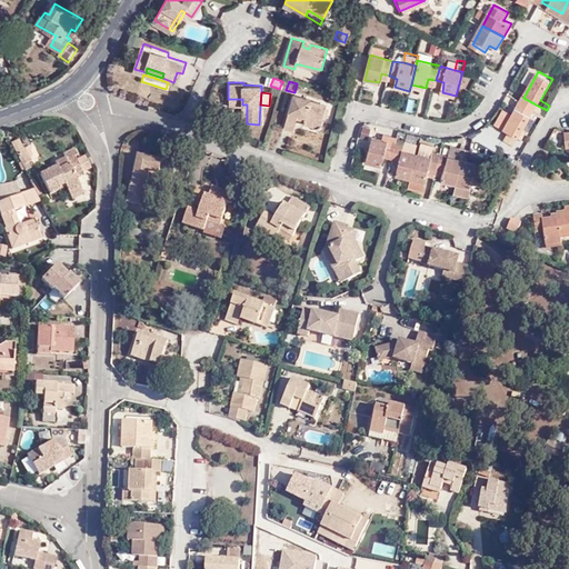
[(317,117),(325,119),(329,107),(312,100),(312,99),(296,93),(286,127),(293,130),(297,117),(299,113),(307,116),(306,119),(305,123),(313,126),(317,117)]
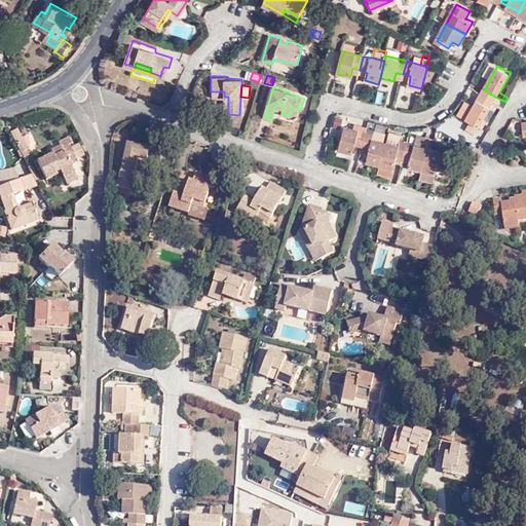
[(486,118),(497,98),(484,90),(470,118),(487,127),(490,120),(486,118)]
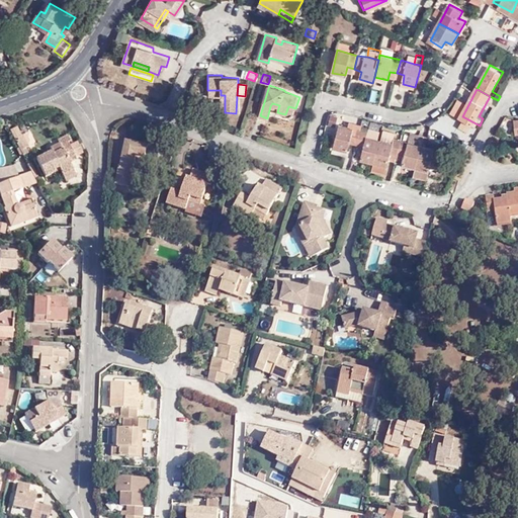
[(461,116),(468,102),(462,97),(454,111),(461,116)]
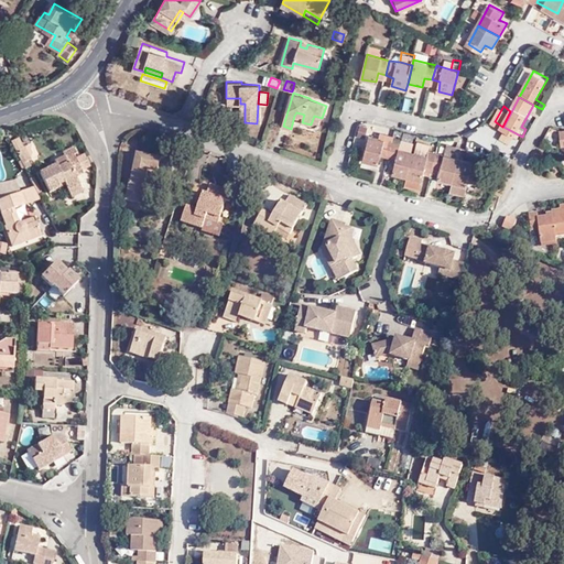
[(320,127),(322,118),(314,116),(311,125),(320,127)]
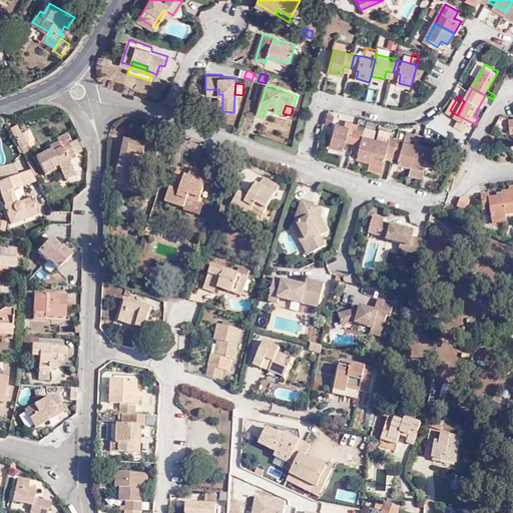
[(354,141),(358,128),(338,122),(333,143),(345,146),(347,139),(354,141)]
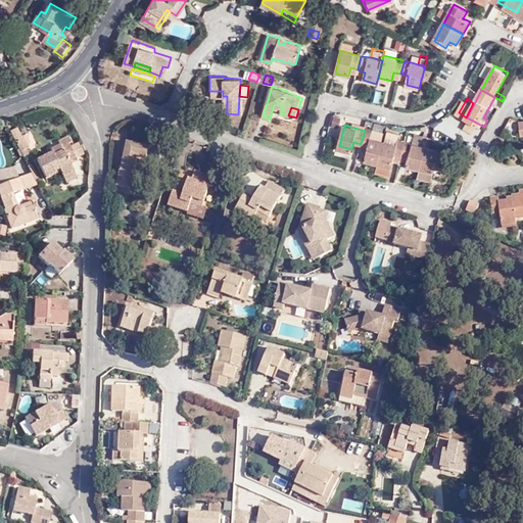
[(13,139),(21,135),(16,127),(8,131),(13,139)]
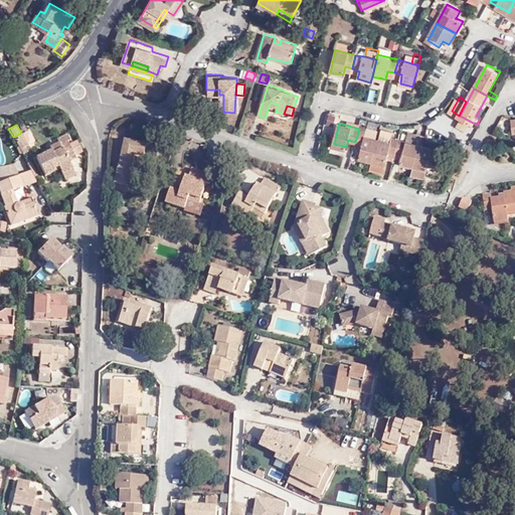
[(368,131),(359,129),(355,142),(363,144),(360,156),(374,160),(380,137),(367,134),(368,131)]
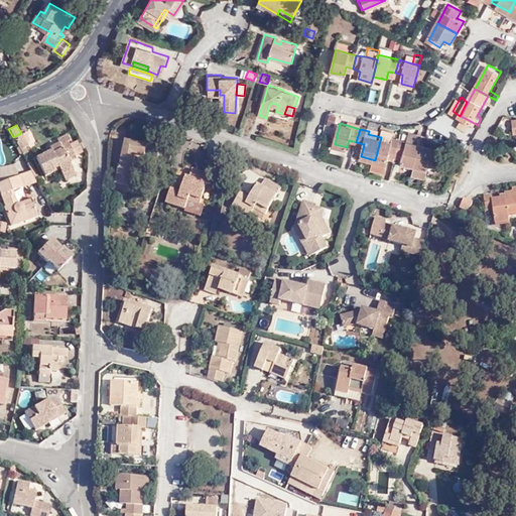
[(25,142),(32,137),(28,130),(21,133),(25,142)]
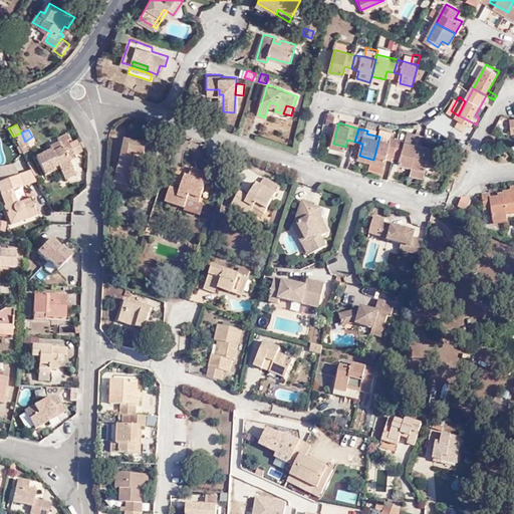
[(141,171),(142,167),(137,167),(138,150),(150,152),(152,133),(135,131),(134,139),(129,139),(125,163),(122,162),(120,180),(149,183),(150,172),(141,171)]
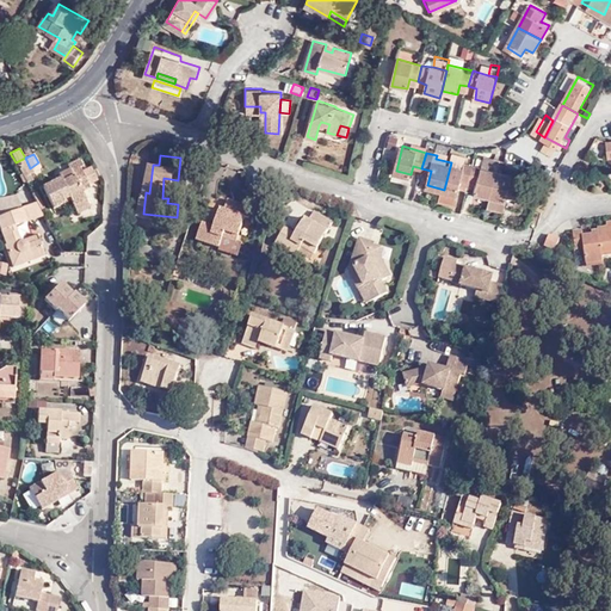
[(87,183),(81,171),(79,167),(82,165),(79,156),(66,164),(71,173),(61,179),(60,177),(42,185),(54,208),(62,204),(60,202),(71,196),(74,204),(85,198),(80,190),(88,185),(87,183)]
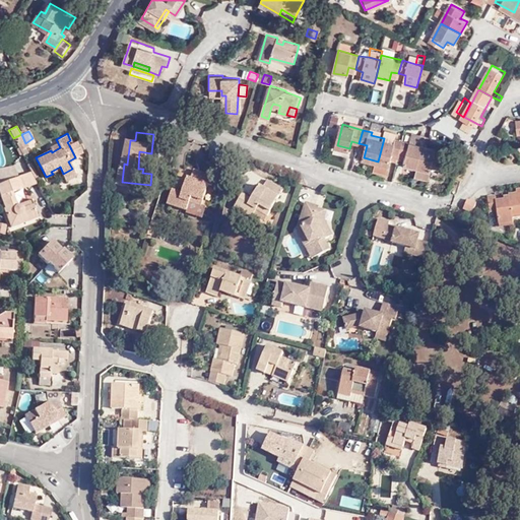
[(411,141),(405,139),(402,153),(408,154),(406,161),(420,166),(426,145),(428,136),(414,133),(411,141)]
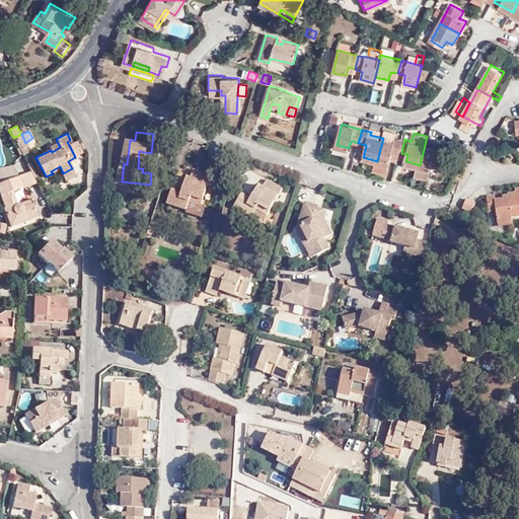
[(18,148),(25,143),(21,134),(13,138),(18,148)]
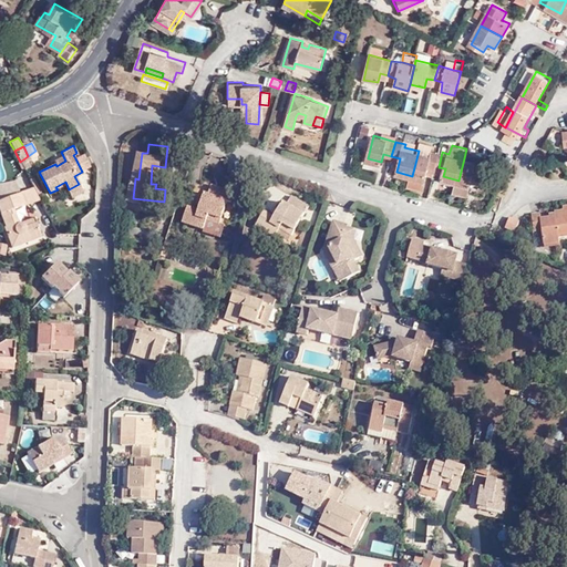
[(432,154),(419,151),(412,176),(412,183),(423,186),(428,168),(429,164),(439,167),(442,152),(432,150),(432,154)]
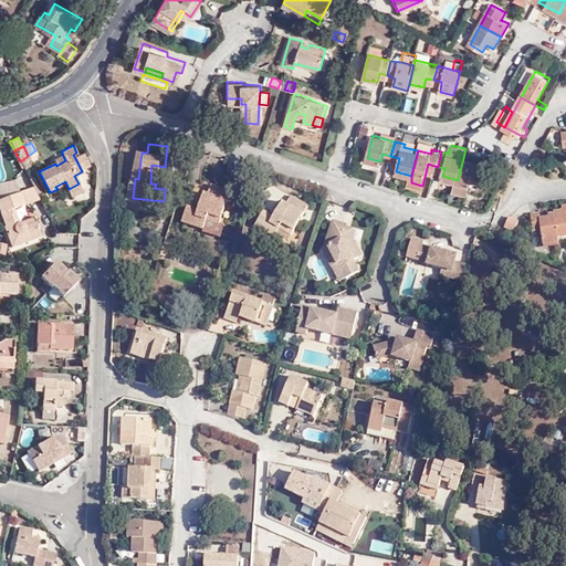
[(90,165),(83,154),(75,158),(81,169),(90,165)]
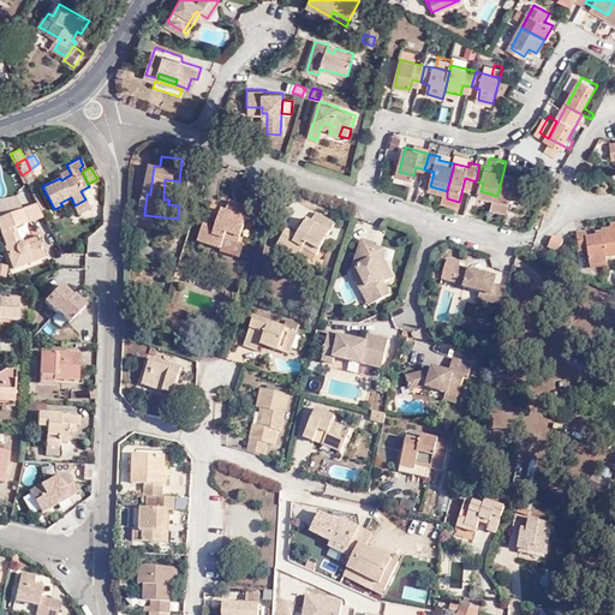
[(33,172),(30,169),(22,175),(27,183),(33,179),(29,173),(33,172)]
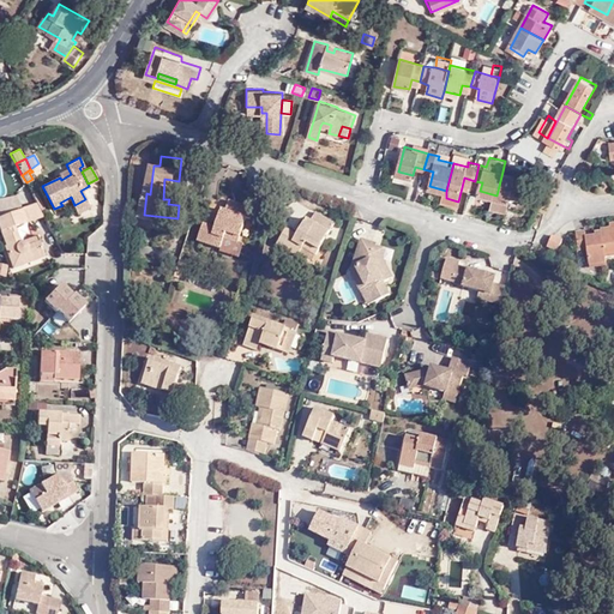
[(503,172),(497,196),(493,205),(510,210),(512,196),(515,188),(524,191),(528,176),(507,172),(503,172)]
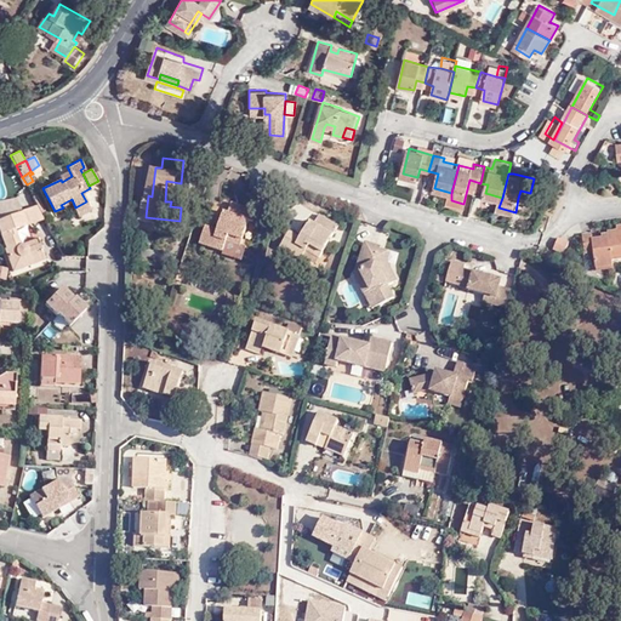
[(36,194),(33,197),(41,212),(45,210),(36,194)]
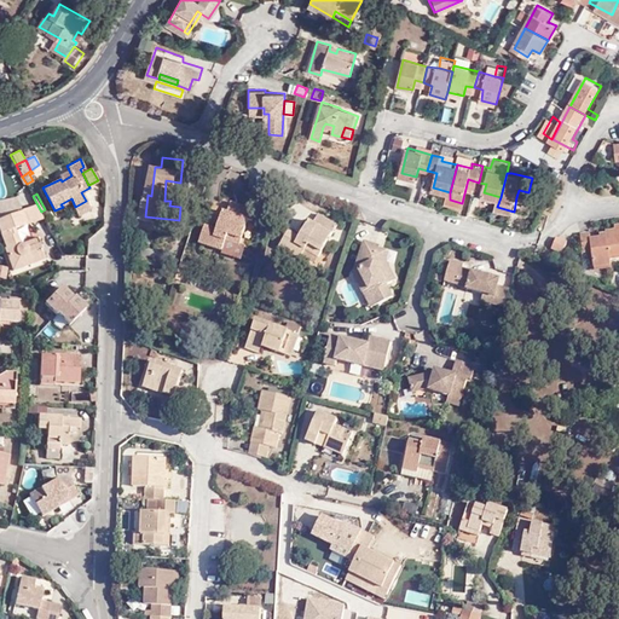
[(0,219),(22,210),(17,197),(0,200),(0,219)]
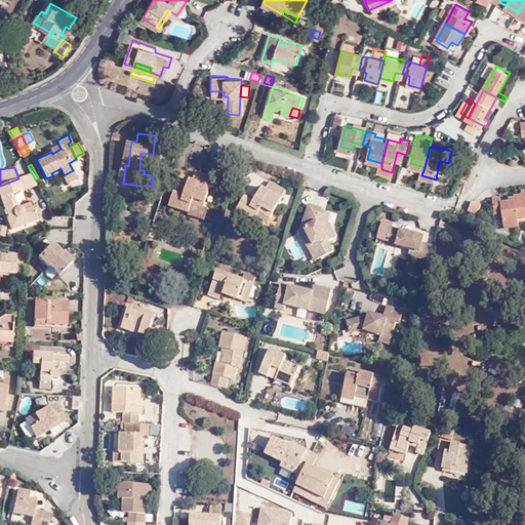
[(145,167),(145,170),(144,174),(153,175),(153,167),(145,167)]
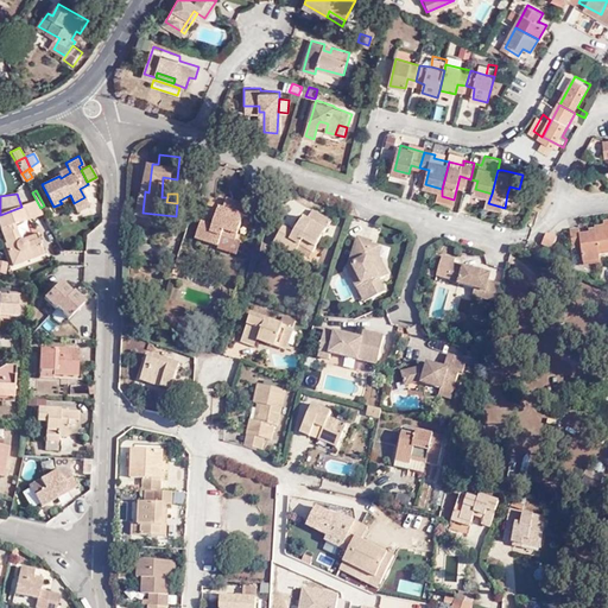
[(253,203),(229,196),(227,204),(221,202),(214,221),(204,219),(200,234),(222,241),(222,246),(240,252),(244,238),(238,235),(244,213),(249,214),(253,203)]
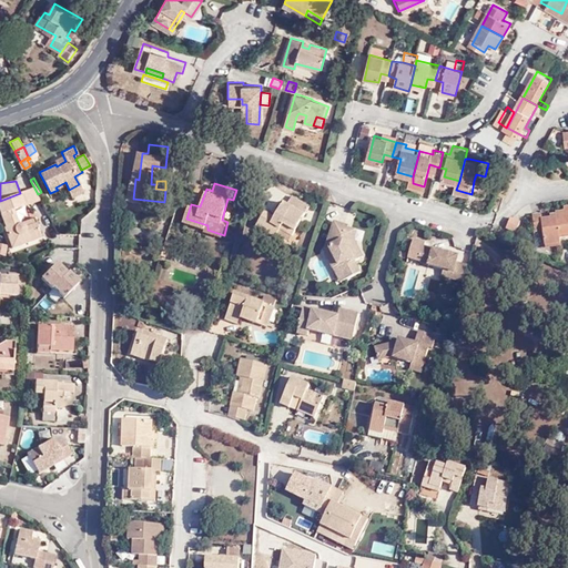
[(79,184),(69,190),(72,195),(82,191),(79,184)]
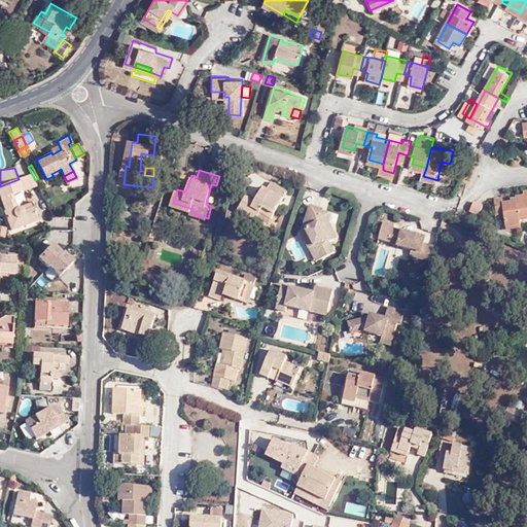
[(32,175),(19,179),(22,190),(36,186),(32,175)]
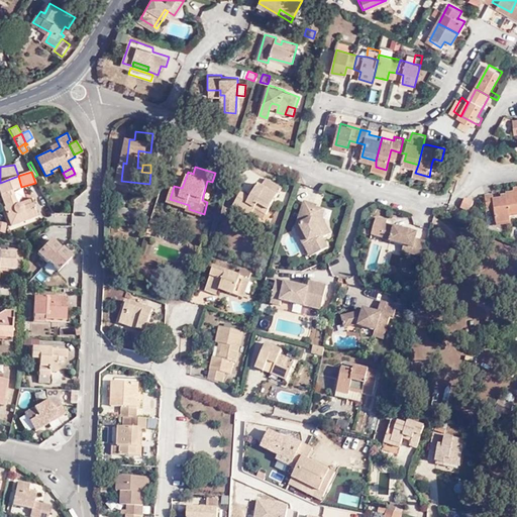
[(21,187),(18,176),(0,183),(0,195),(5,207),(2,208),(10,225),(36,215),(32,204),(23,207),(20,201),(16,203),(12,190),(21,187)]
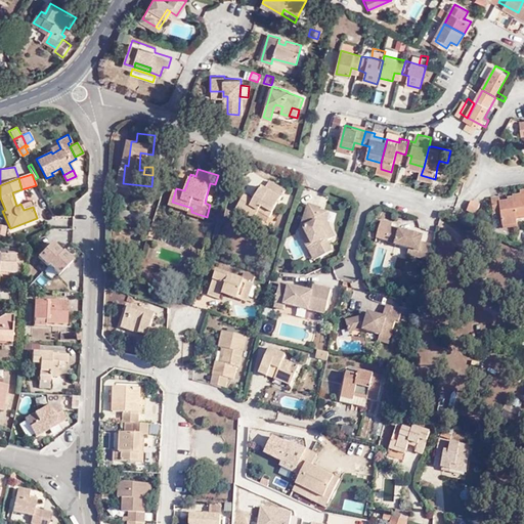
[(267,215),(284,188),(268,179),(262,186),(259,185),(250,199),(244,194),(235,207),(253,217),(258,209),(267,215)]
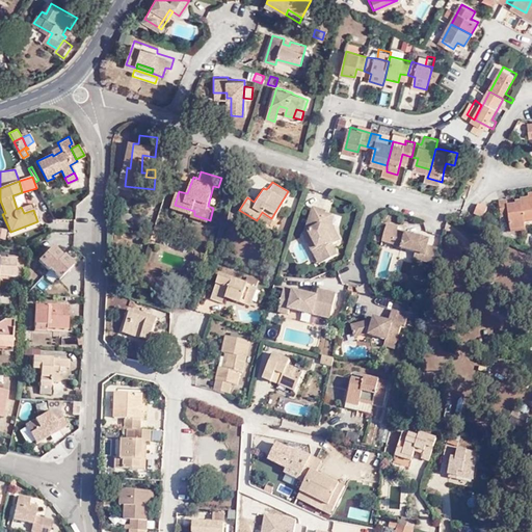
[(531,193),(531,192),(517,195),(519,200),(522,215),(531,212),(531,193)]
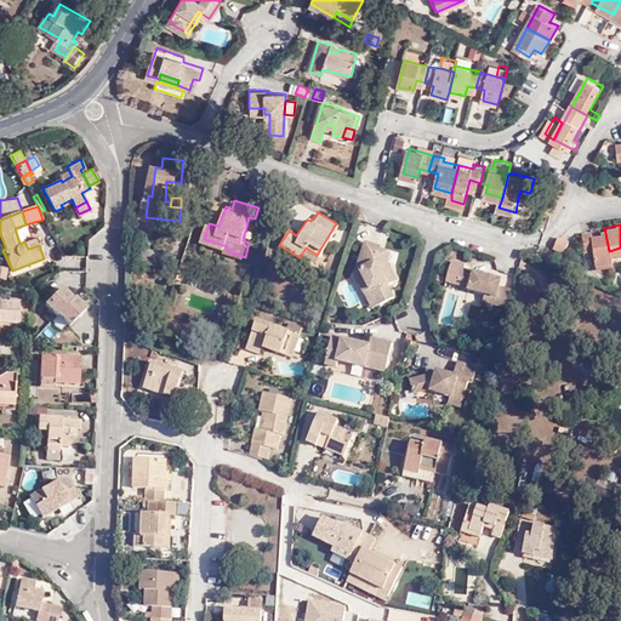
[(590,248),(592,260),(610,257),(609,251),(605,233),(587,235),(587,229),(577,231),(581,248),(590,248)]
